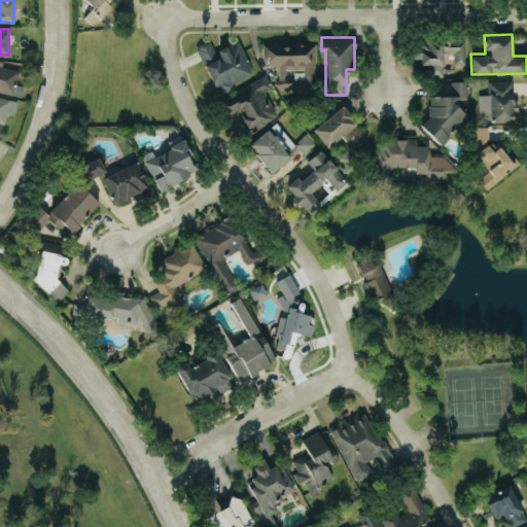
[(239,40),(214,50),(210,40),(196,46),(216,92),(254,75),(239,40)]
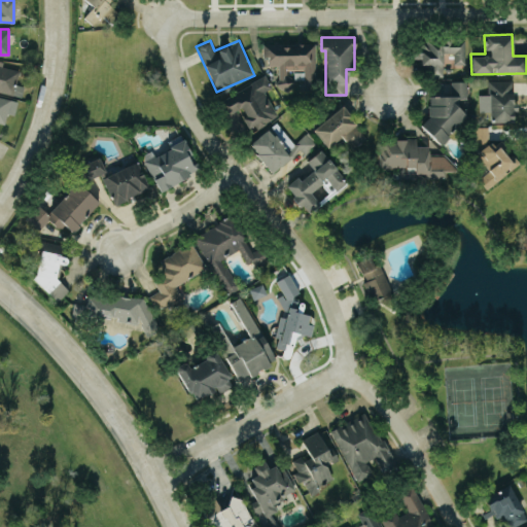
[(464,64),(465,41),(414,40),(413,59),(421,59),(421,74),(443,74),(444,53),(454,53),(453,64),(464,64)]
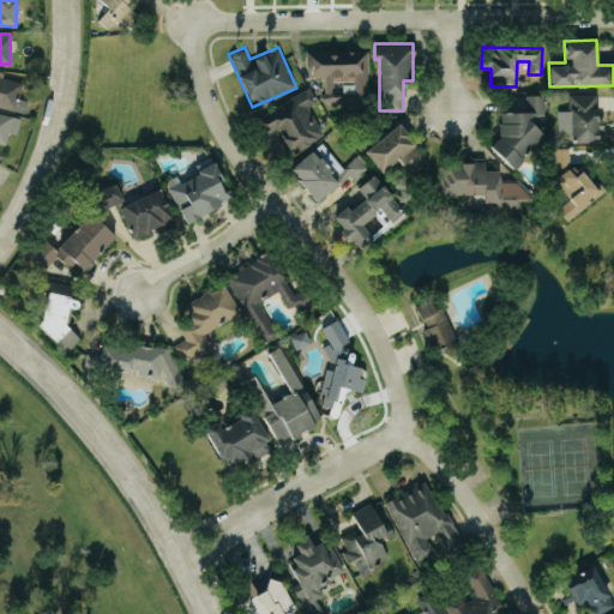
[(0,106),(24,112),(28,100),(18,97),(23,79),(0,73),(0,106)]
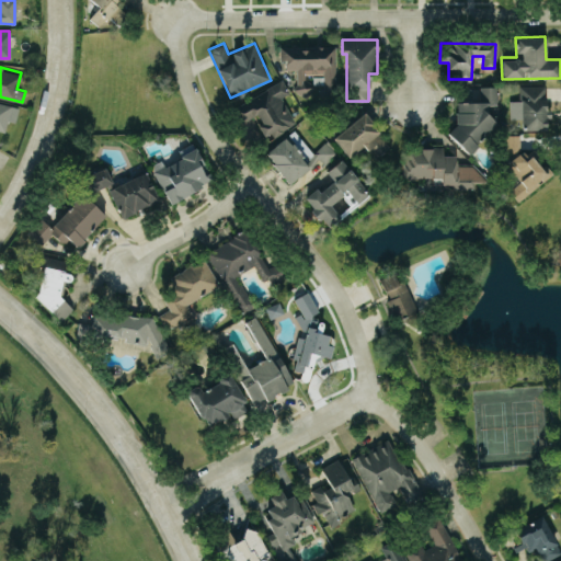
[(282,96),(289,92),(283,80),(231,107),(244,132),(254,127),(250,118),(254,115),(267,139),(296,124),(282,96)]
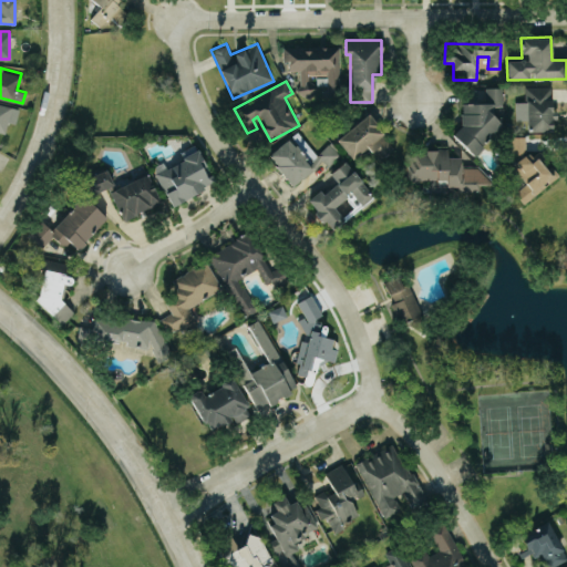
[(552,132),(552,86),(525,85),(525,102),(518,102),(518,120),(527,120),(527,131),(552,132)]
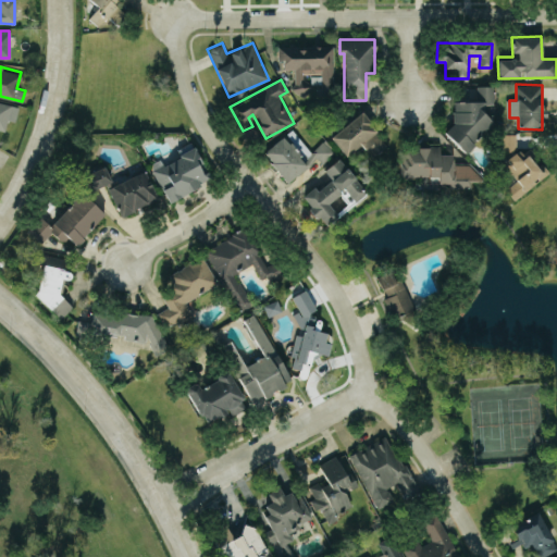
[(471,150),(472,131),(494,132),(496,86),(477,85),(477,89),(453,88),(450,136),(456,137),(455,149),(471,150)]
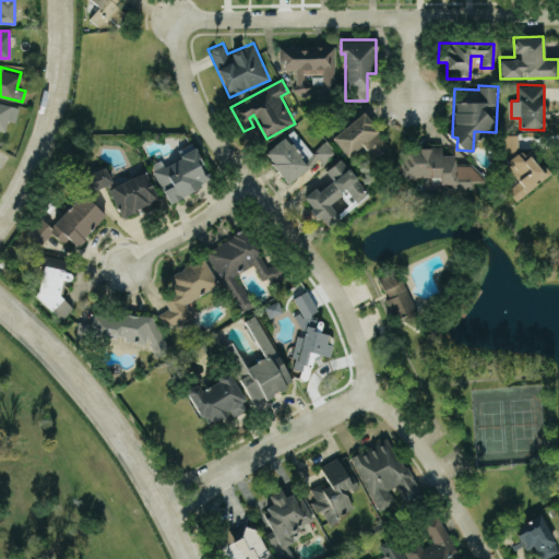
[(15,121),(19,107),(0,102),(0,129),(4,131),(8,120),(15,121)]
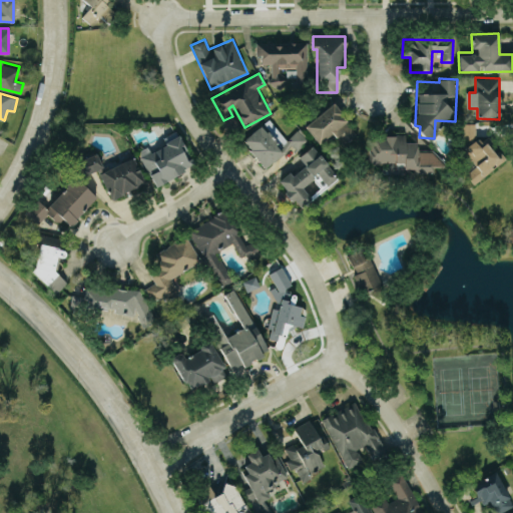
[(358,133),(331,103),(304,126),(319,143),(332,132),(344,145),(358,133)]
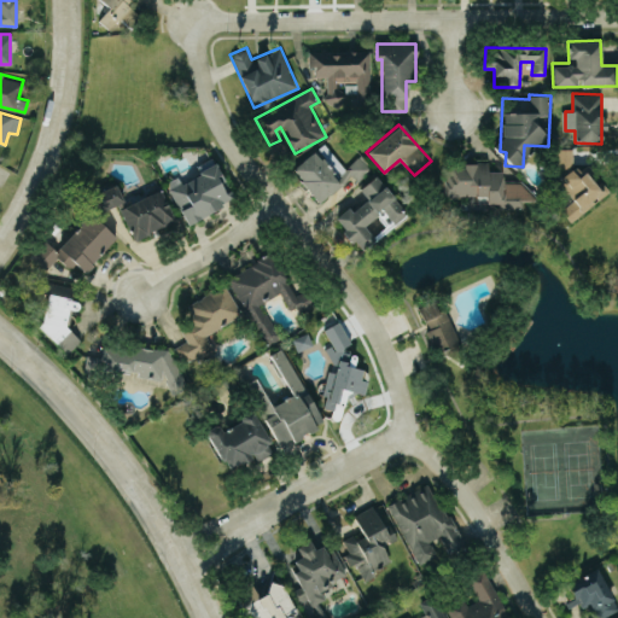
[(291,168),(318,203),(353,175),(356,180),(371,169),(360,156),(344,168),(325,143),(291,168)]
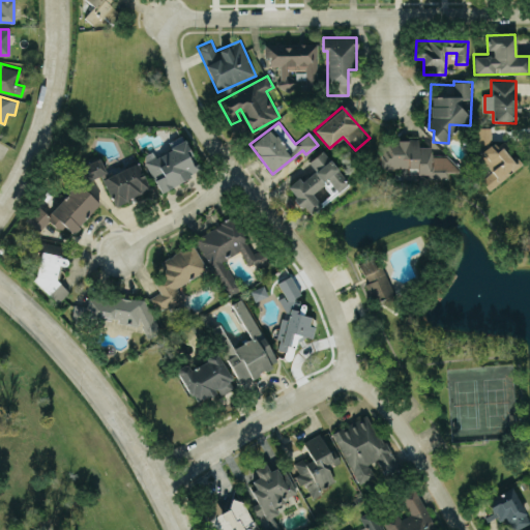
[(491,127),(476,127),(475,142),(491,142),(491,127)]
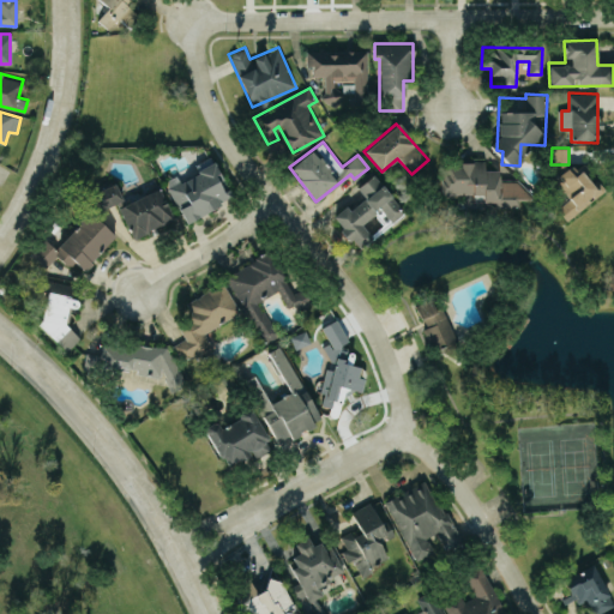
[(185,222),(232,198),(212,157),(194,166),(198,173),(180,181),(176,175),(164,181),(185,222)]
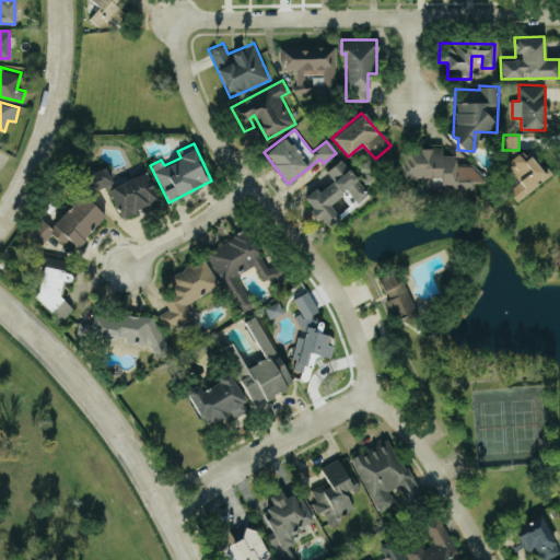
[(551,174),(529,146),(505,164),(520,182),(509,189),(516,200),(551,174)]
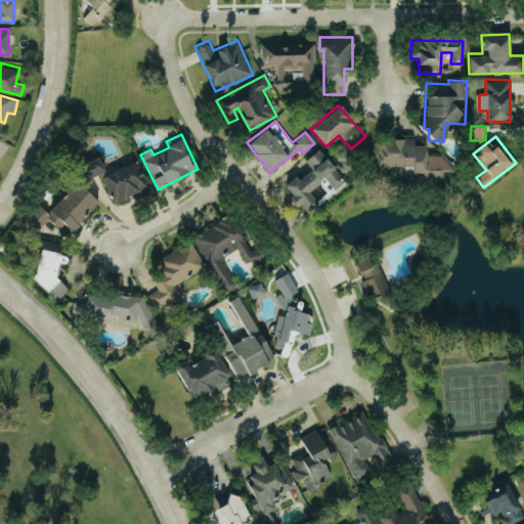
[(376,165),(412,166),(412,172),(423,172),(423,176),(449,177),(449,153),(426,153),(426,144),(413,144),(413,138),(377,137),(376,165)]
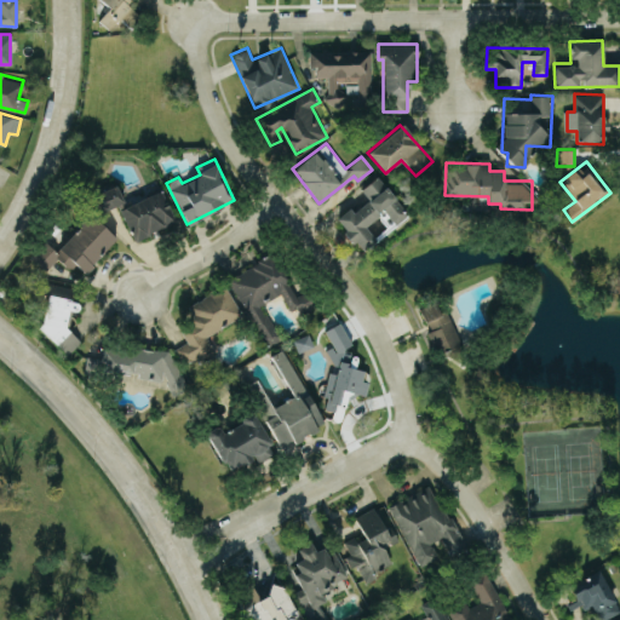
[(407,214),(377,176),(360,189),(368,199),(352,212),(350,207),(336,218),(362,252),(377,241),(365,225),(383,211),(394,225),(407,214)]
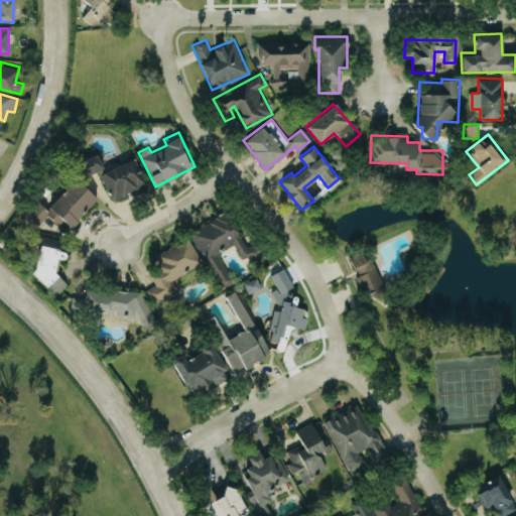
[(103,167),(97,153),(75,162),(81,177),(103,167)]
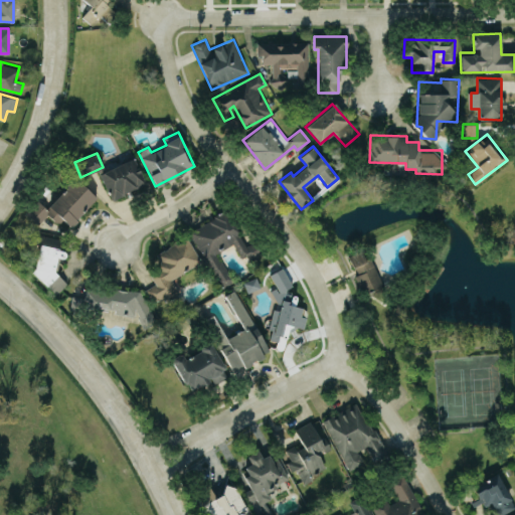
[(100,173),(113,203),(148,186),(133,157),(100,173)]
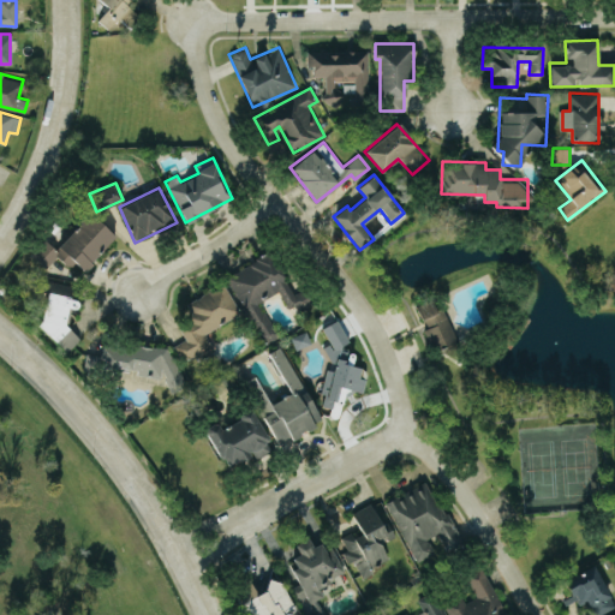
[(54,249),(45,239),(30,255),(45,268),(57,256),(70,268),(75,262),(83,270),(115,236),(89,212),(54,249)]
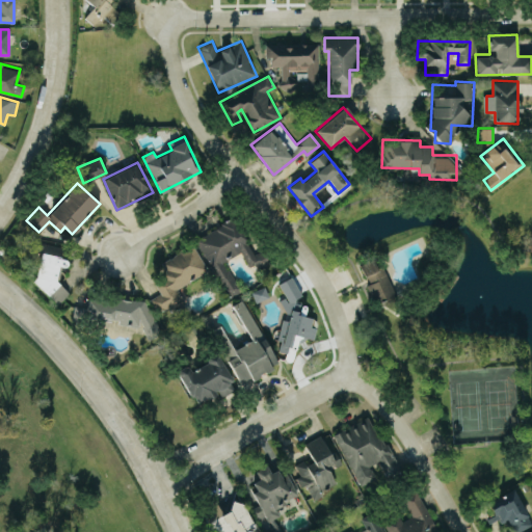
[(195,240),(230,297),(241,290),(224,261),(240,251),(249,267),(256,264),(259,269),(270,263),(263,249),(256,254),(234,216),(195,240)]
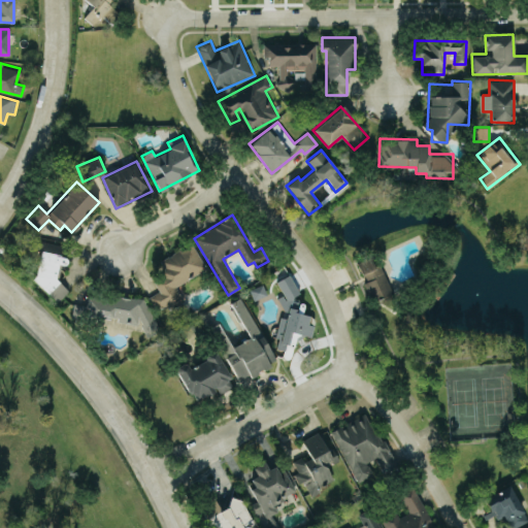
[(62,244),(35,240),(33,250),(39,251),(33,289),(63,294),(64,284),(55,283),(58,260),(60,260),(62,244)]
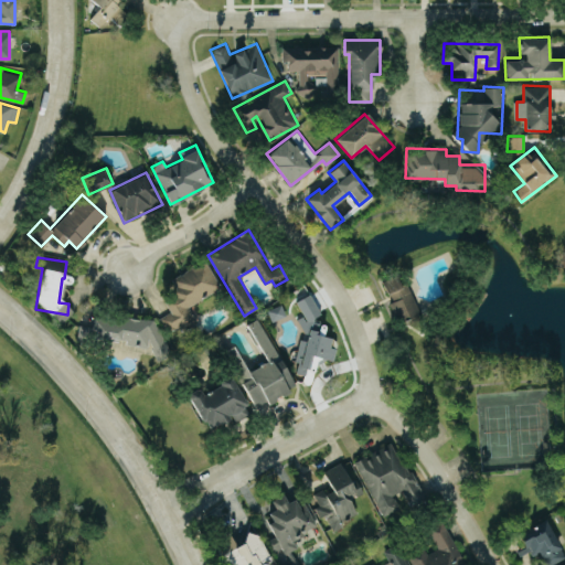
[(188,306),(221,288),(205,259),(171,278),(179,291),(163,299),(170,311),(159,318),(167,331),(179,324),(182,330),(196,321),(188,306)]
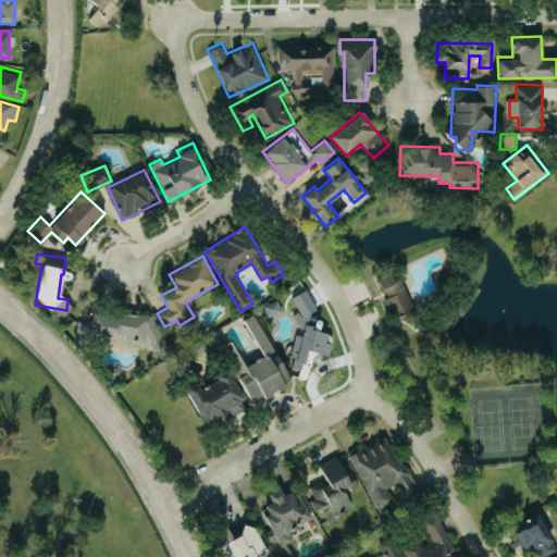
[(396,268),(375,276),(393,318),(413,308),(396,268)]
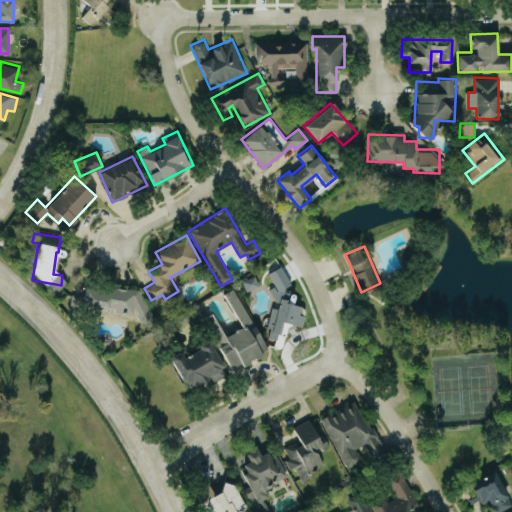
[(268,338),(274,338),(285,333),(285,330),(293,325),(303,325),(303,314),(299,314),(300,305),(293,304),(283,288),(290,284),(280,266),(267,273),(274,285),(269,288),(278,304),(278,307),(269,307),(268,338)]
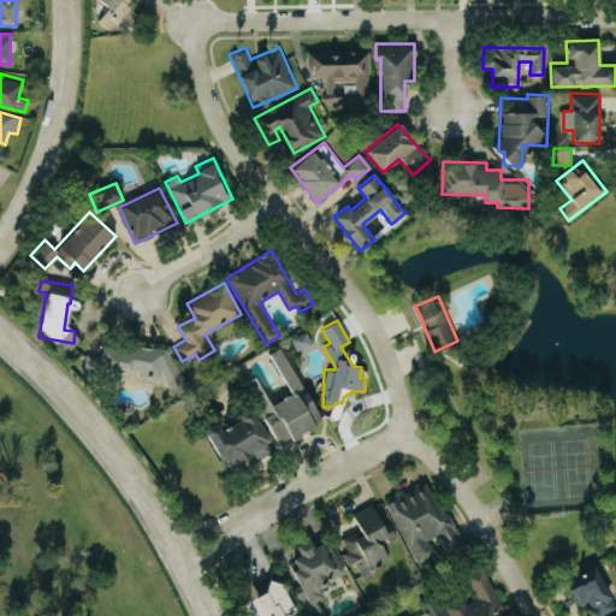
[(290,339),(296,350),(312,343),(307,332),(290,339)]
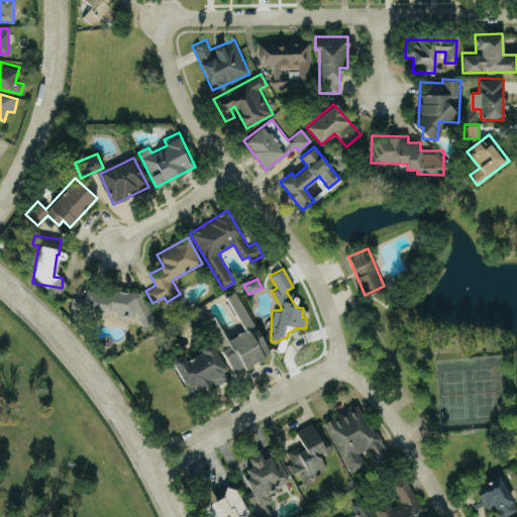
[(142,290),(85,289),(85,297),(71,297),(71,310),(81,310),(83,310),(114,310),(116,316),(135,316),(143,328),(156,324),(142,290)]
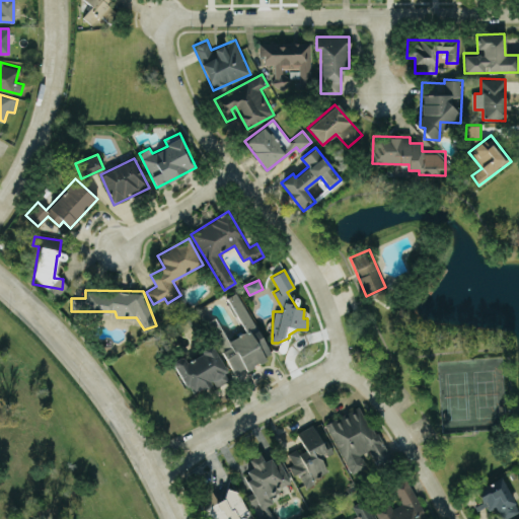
[(272,356),(236,292),(226,297),(245,331),(227,341),(214,317),(205,322),(234,376),(272,356)]
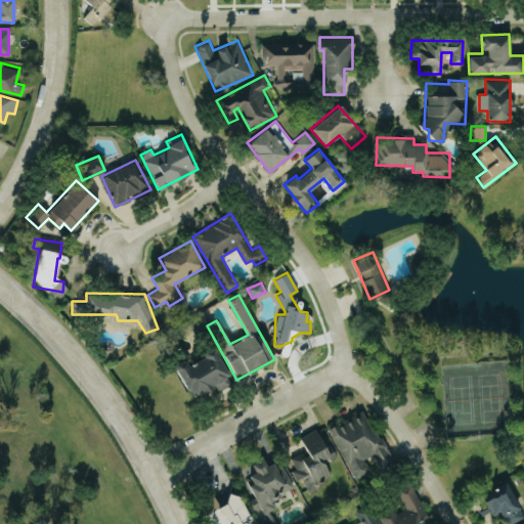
[(213,346),(202,352),(205,356),(188,364),(184,358),(174,364),(193,400),(231,381),(213,346)]
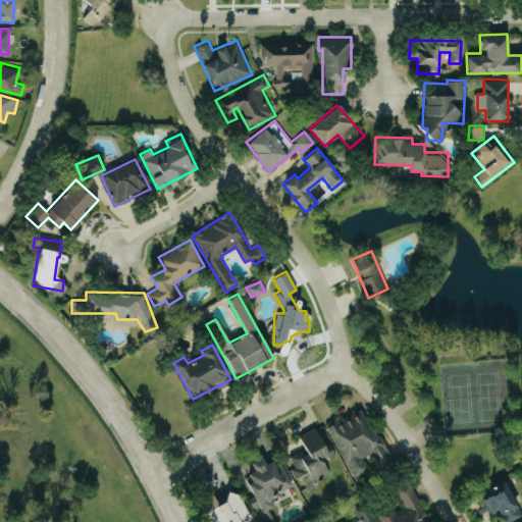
[(326,426),(353,477),(369,469),(363,457),(371,453),(380,469),(393,463),(364,407),(326,426)]
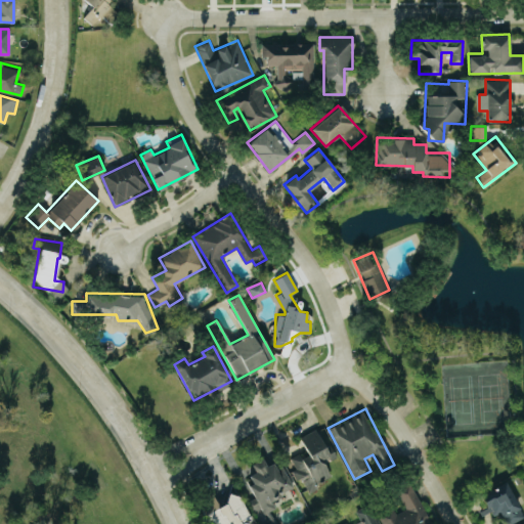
[(300,437),(307,451),(291,459),(296,469),(292,471),(297,482),(303,480),(307,489),(332,477),(324,462),(337,456),(322,427),(300,437)]
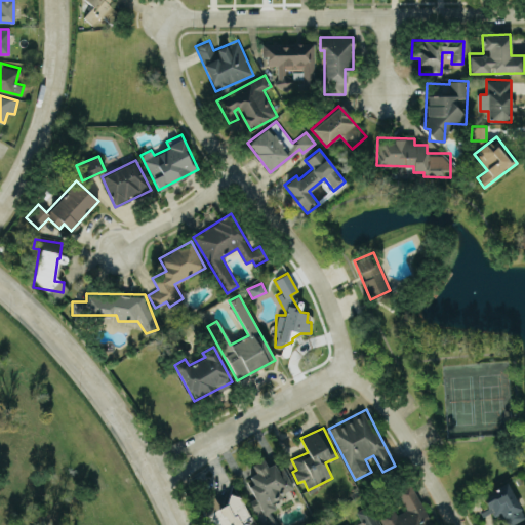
[(292,489),(278,460),(267,467),(264,459),(251,465),(255,473),(247,477),(265,514),(276,509),(272,499),(292,489)]
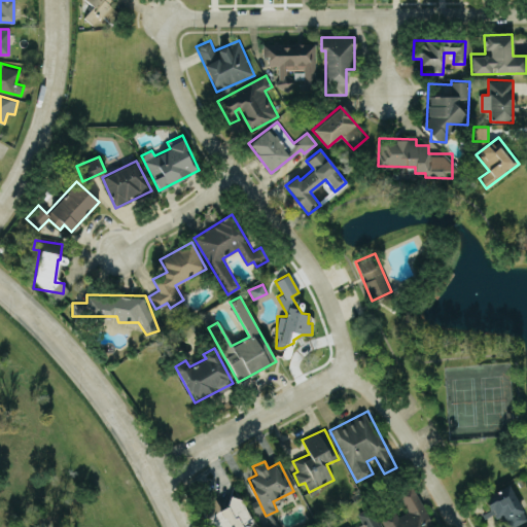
[(384,526),(432,526),(412,484),(397,491),(407,512),(397,517),(393,510),(379,517),(384,526)]
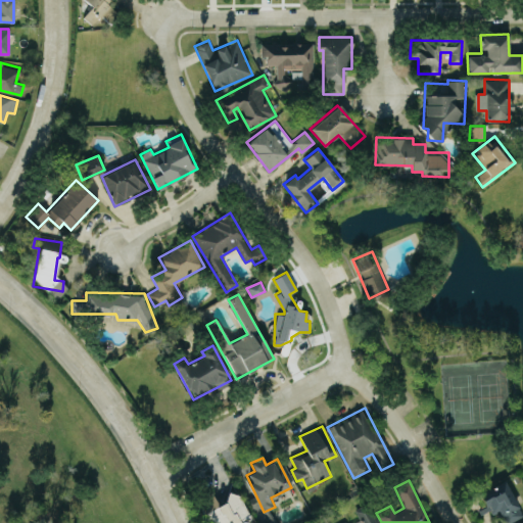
[(506,522),(522,515),(505,480),(480,493),(491,516),(497,513),(502,522),(506,522)]
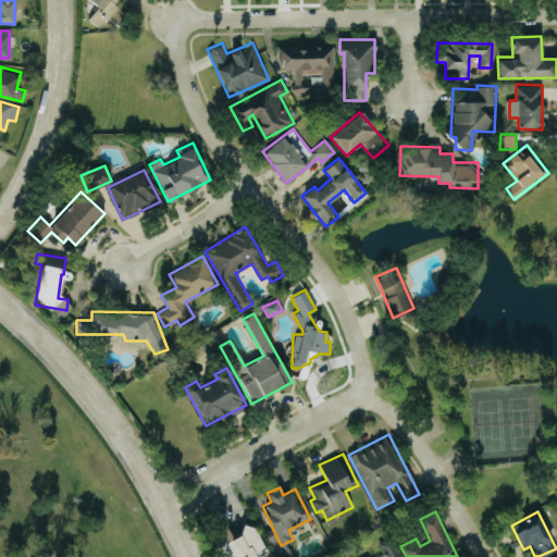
[(252,523),(242,529),(243,533),(232,539),(225,522),(210,530),(223,556),(255,556),(254,553),(263,547),(252,523)]
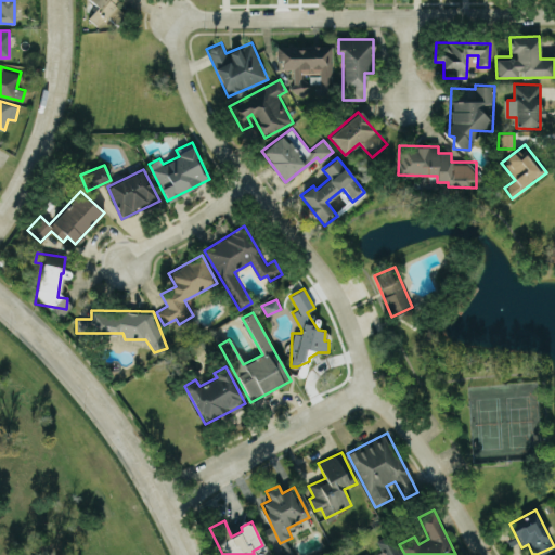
[(362,554),(399,554),(389,534),(376,541),(382,552),(374,554),(368,554),(368,553),(362,554)]
